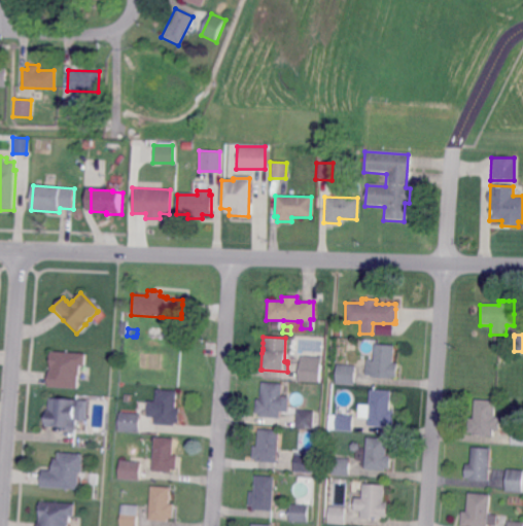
[(391,363),(393,363),(395,363),(395,366),(395,369),(394,379),(393,379),(392,379),(363,377),(363,372),(364,360),(372,360),(373,345),(393,346),(391,363)]
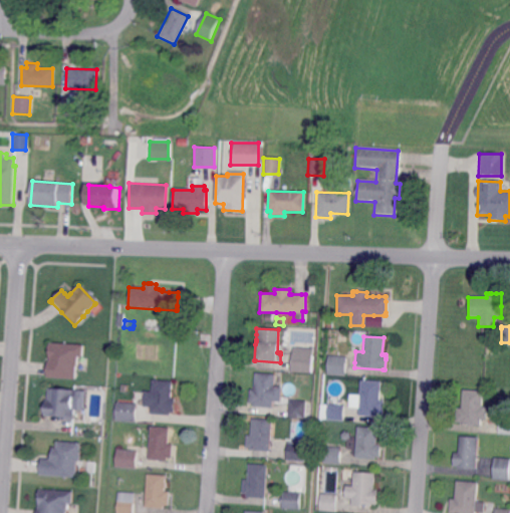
[(82,360),(77,359),(75,381),(45,378),(48,344),(83,347),(82,360)]
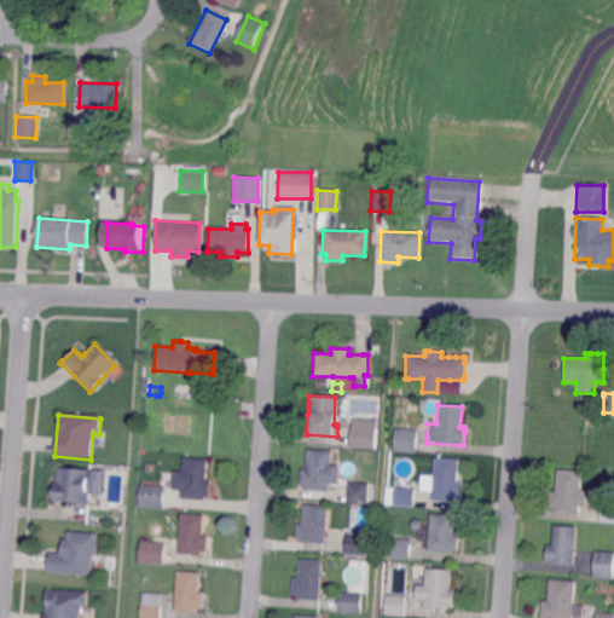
[(372,450),(354,449),(348,449),(348,445),(349,427),(349,425),(349,423),(349,419),(375,421),(374,426),(374,429),(372,450)]
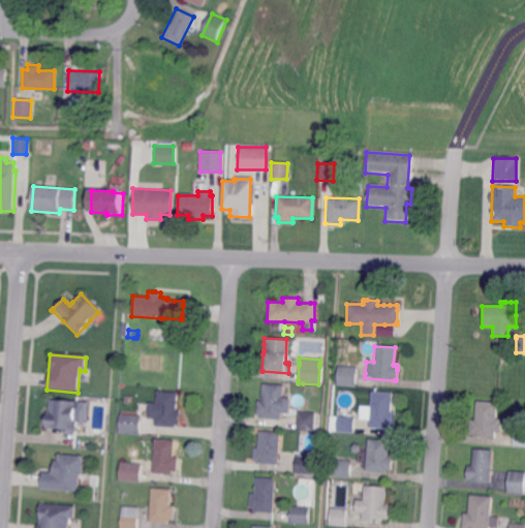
[(353,387),(335,385),(336,366),(354,368),(354,372),(353,385),(353,387)]
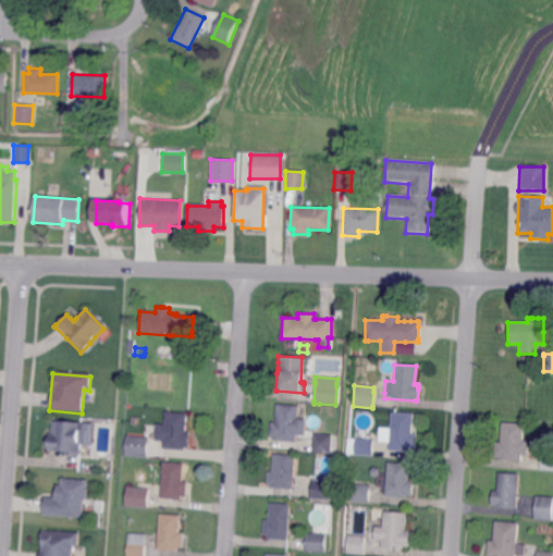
[(303,430),(302,437),(294,436),(293,440),(293,443),(272,442),(271,442),(272,440),(272,439),(267,439),(268,429),(268,425),(268,423),(273,423),(273,417),(274,406),(277,406),(293,407),(295,407),(294,420),(303,421),(303,430)]
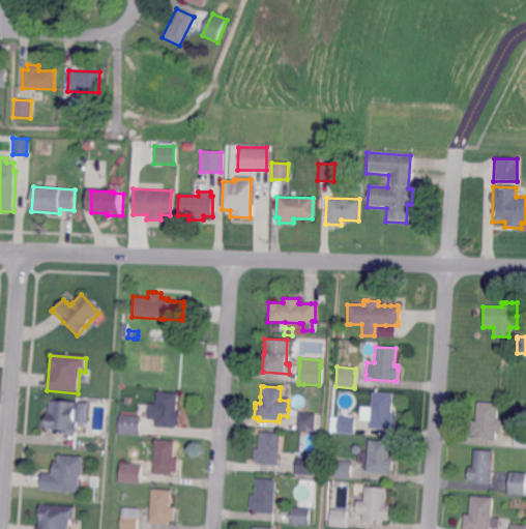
[(175,411),(179,412),(179,414),(179,417),(178,425),(174,425),(174,428),(174,429),(172,429),(169,429),(154,428),(154,420),(145,419),(146,415),(147,404),(155,404),(155,392),(158,392),(172,393),(176,394),(175,411)]
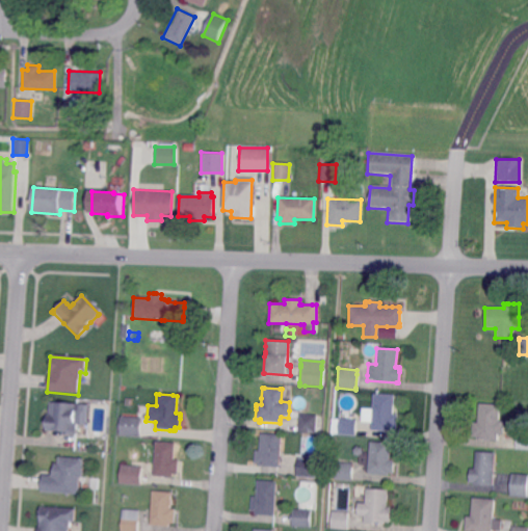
[(396,430),(391,429),(391,432),(370,430),(372,394),(393,396),(392,415),(396,415),(396,418),(396,421),(396,430)]
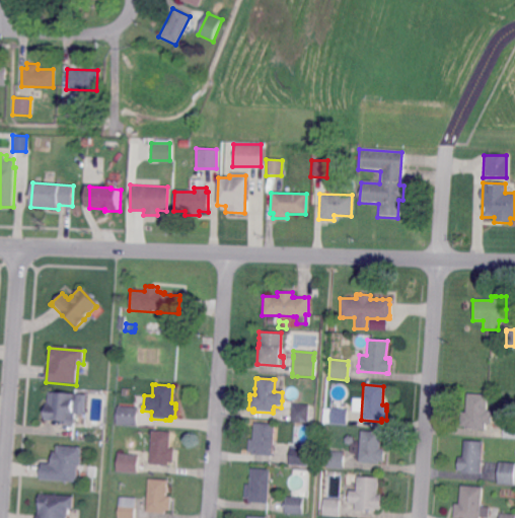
[(83,416),(73,415),(72,427),(59,426),(59,423),(43,421),(44,405),(46,405),(47,393),(84,396),(83,416)]
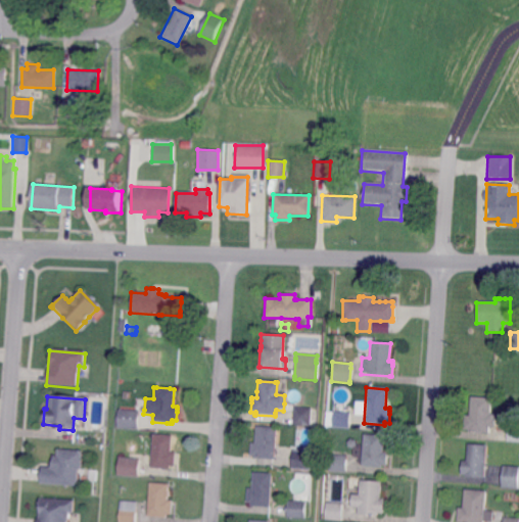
[(493,425),(493,428),(488,427),(487,434),(484,434),(462,432),(463,421),(463,419),(463,415),(468,416),(470,396),(490,398),(489,406),(489,414),(494,414),(493,425)]
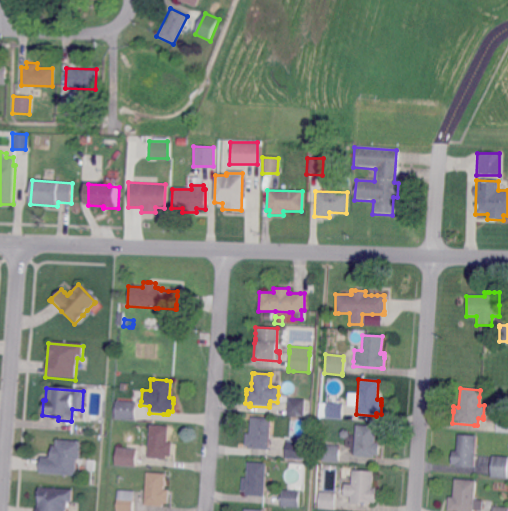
[(302,417),(285,416),(285,415),(286,405),(286,399),(286,398),(303,400),(302,417)]
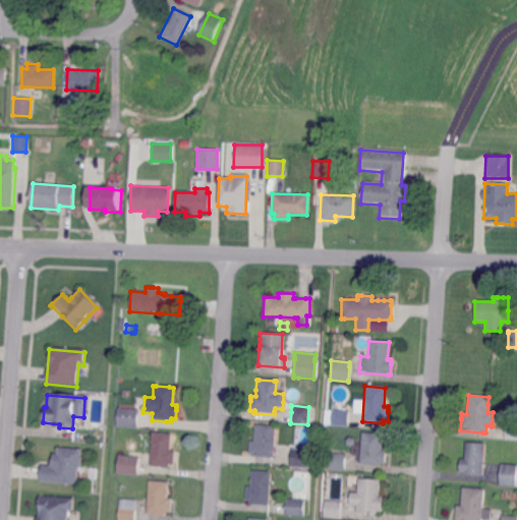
[(135,428),(114,426),(116,408),(134,409),(136,409),(136,420),(135,426),(135,428)]
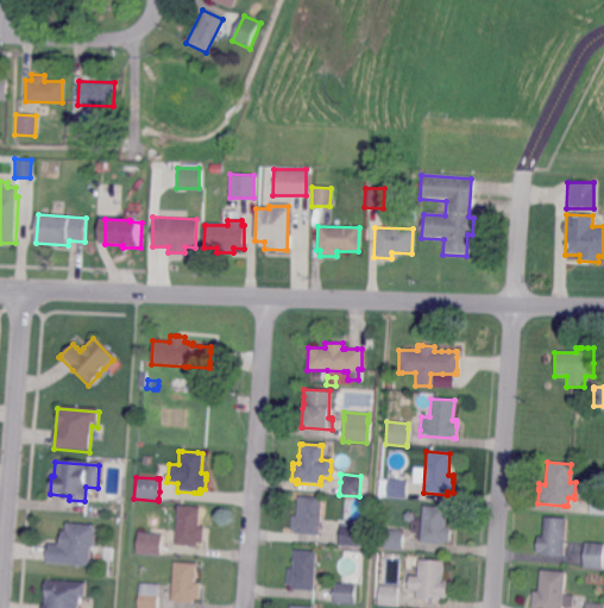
[(404,499),(403,499),(402,499),(384,497),(387,480),(403,481),(406,481),(406,482),(404,499)]
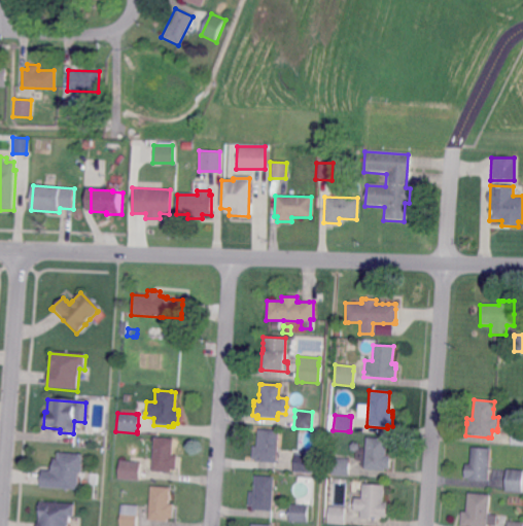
[(522,446),(517,446),(512,445),(509,445),(510,429),(511,428),(522,428),(522,446)]
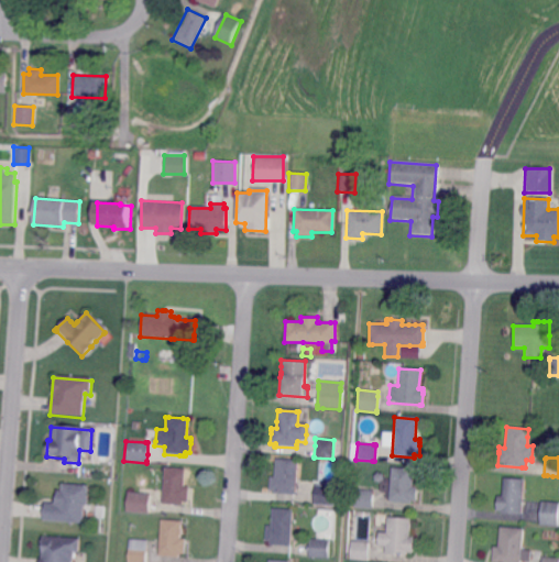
[(295,481),(295,482),(294,495),(273,494),(273,491),(271,491),(267,491),(269,488),(269,483),(269,481),(269,480),(269,476),(273,477),(274,459),(296,461),(295,481)]
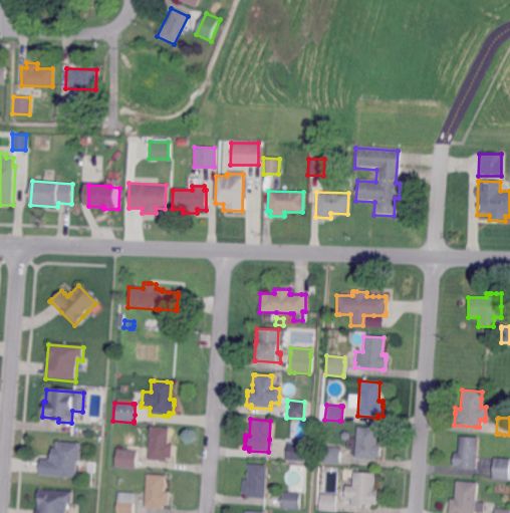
[(171,459),(169,459),(166,458),(165,460),(165,462),(151,461),(147,460),(148,450),(149,427),(168,429),(167,445),(172,445),(172,447),(171,459)]
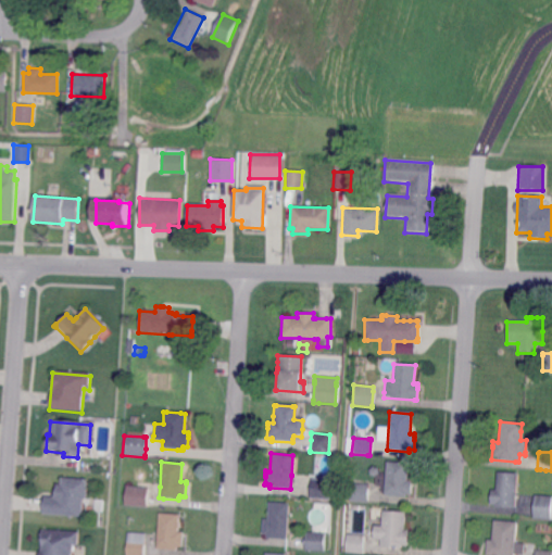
[(411,495),(405,495),(405,497),(386,496),(383,496),(384,493),(385,475),(386,462),(408,464),(406,481),(412,481),(412,482),(412,484),(411,495)]
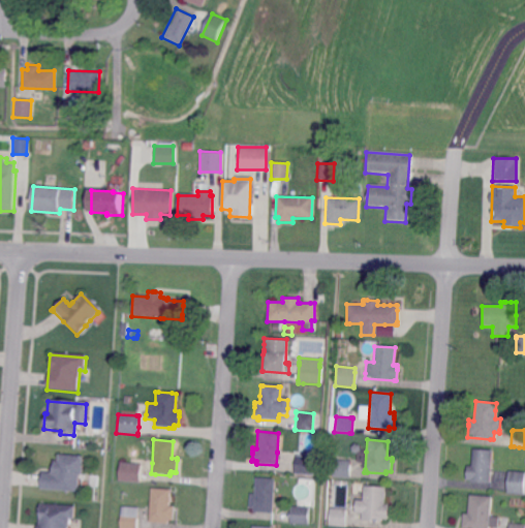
[(490,471),(489,485),(476,484),(469,483),(469,480),(467,480),(465,480),(465,476),(466,472),(466,469),(466,466),(470,466),(471,449),(491,451),(490,471)]
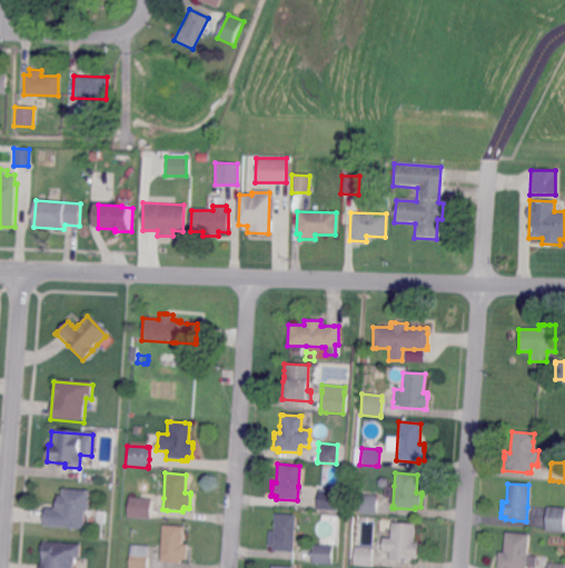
[(87,514),(83,514),(81,530),(80,534),(41,528),(43,510),(53,511),(55,498),(60,498),(61,490),(89,494),(87,514)]
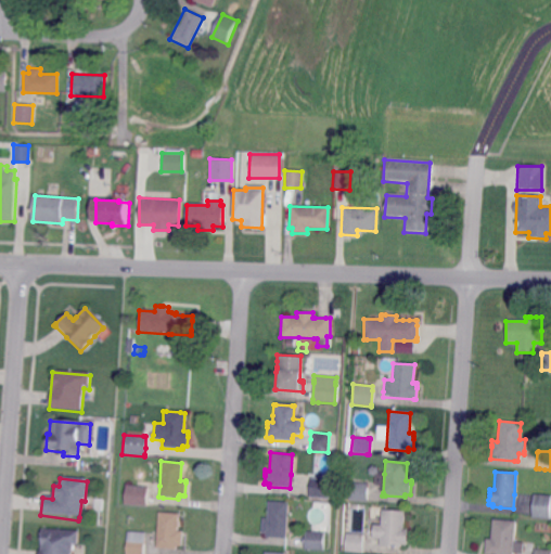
[(328,499),(308,498),(309,478),(322,479),(329,479),(329,488),(328,499)]
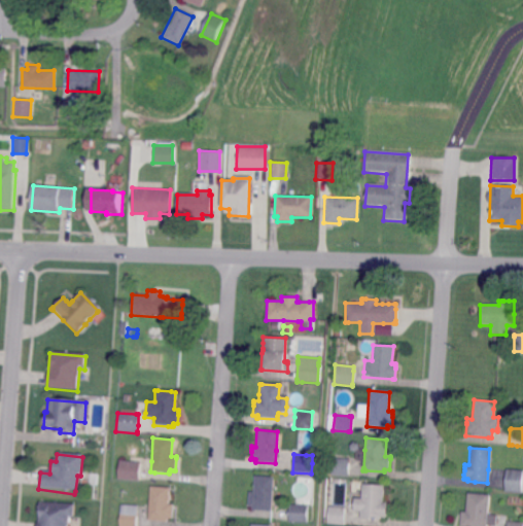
[(347,477),(346,477),(338,476),(333,476),(329,475),(332,458),(335,458),(348,459),(348,460),(347,477)]
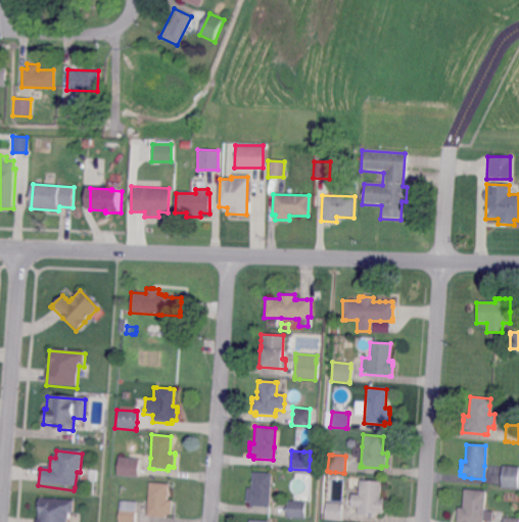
[(136,476),(134,476),(115,474),(118,457),(135,459),(137,459),(136,476)]
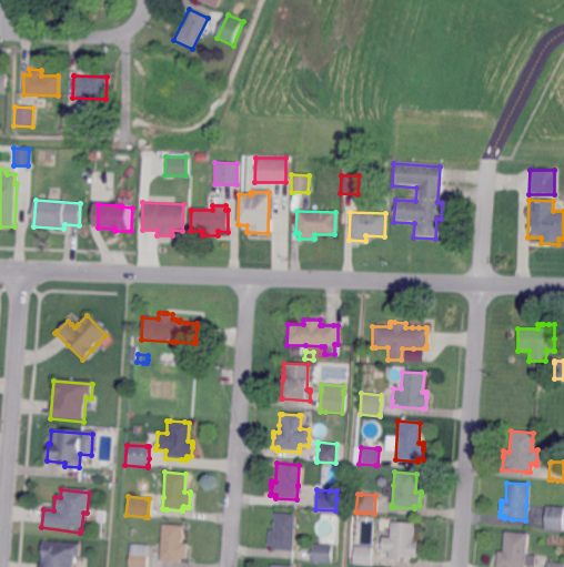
[(562,532),(543,529),(544,507),(544,506),(563,507),(562,532)]
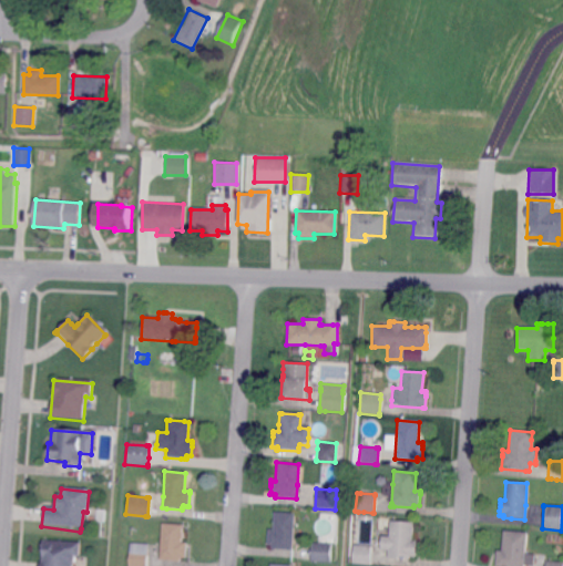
[(293,538),(292,543),(292,551),(290,551),(270,549),(270,545),(267,545),(265,545),(266,541),(266,535),(266,534),(266,532),(266,531),(266,528),(272,530),(273,514),(273,513),(294,514),(294,520),(293,538)]
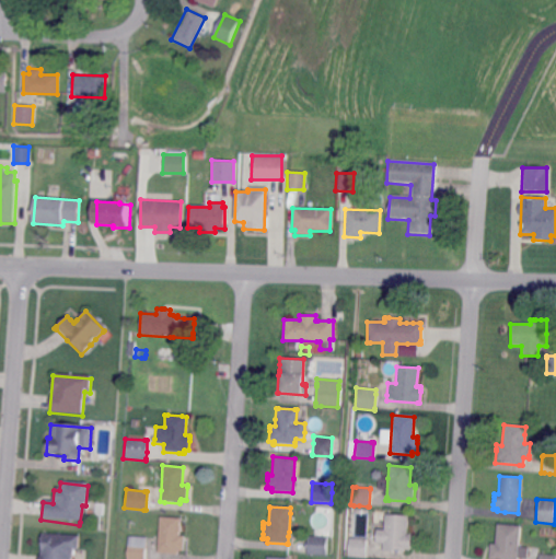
[(406,534),(410,534),(410,536),(410,537),(410,538),(409,550),(408,550),(404,550),(404,552),(402,552),(382,551),(382,543),(373,542),(374,528),(378,528),(383,530),(384,522),(384,514),(407,516),(406,534)]
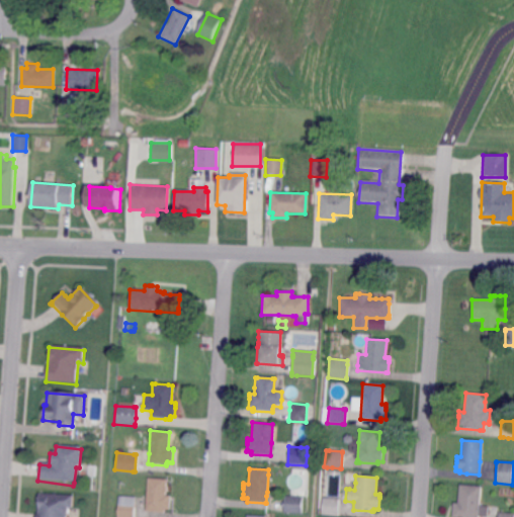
[(168,510),(167,510),(163,510),(163,513),(153,512),(145,512),(145,505),(145,501),(145,500),(147,479),(166,480),(165,496),(169,496),(169,498),(169,500),(169,502),(168,510)]
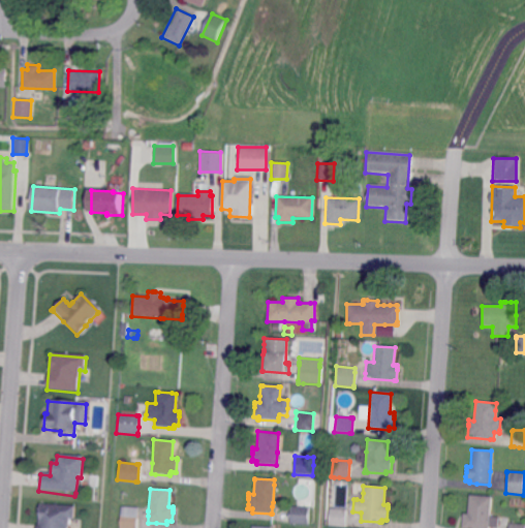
[(489,517),(488,525),(488,526),(488,527),(461,527),(462,519),(462,518),(462,517),(462,514),(464,514),(467,514),(468,495),(491,497),(489,517)]
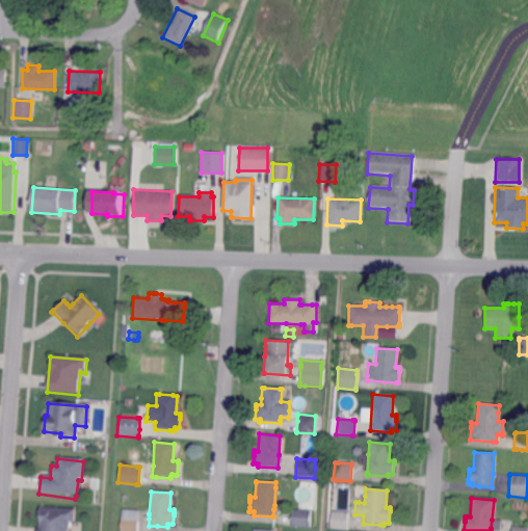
[(73,526),(68,525),(67,530),(35,530),(38,508),(75,512),(73,526)]
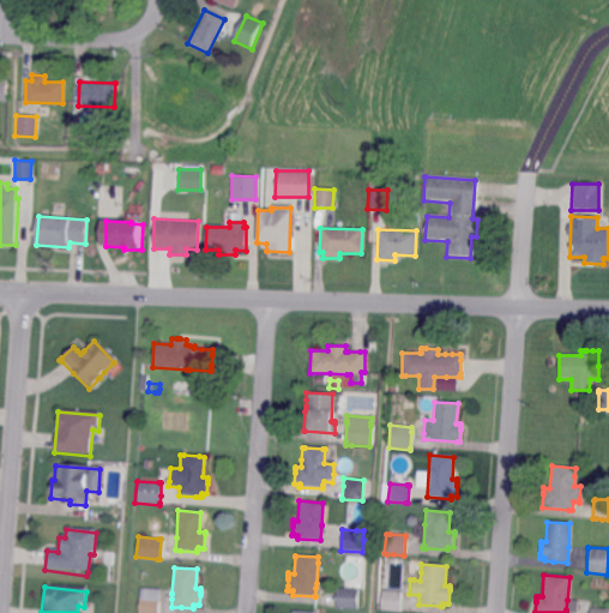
[(356,608),(336,608),(336,607),(336,601),(336,599),(336,588),(356,588),(356,608)]
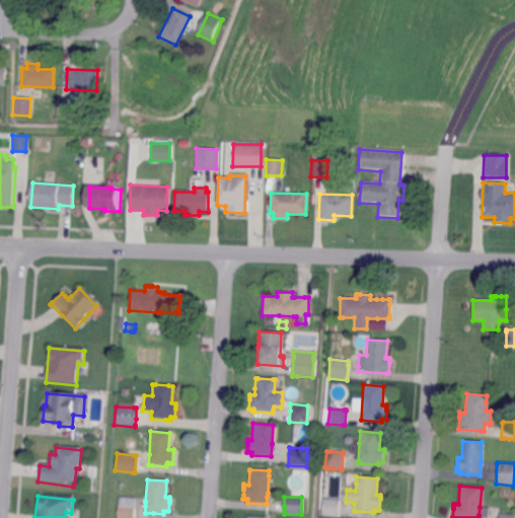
[(116,517),(118,498),(129,499),(134,499),(134,500),(134,503),(134,506),(133,513),(133,517),(116,517)]
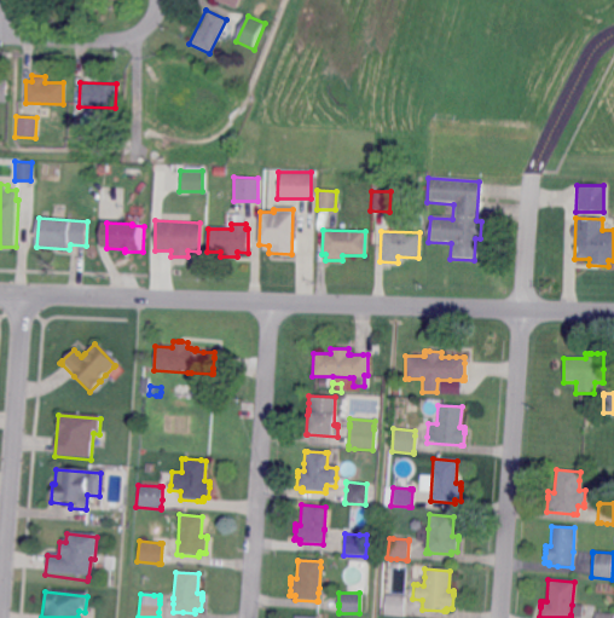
[(395,617),(382,616),(383,608),(384,594),(384,595),(401,596),(403,596),(404,596),(404,599),(401,617),(395,617)]
